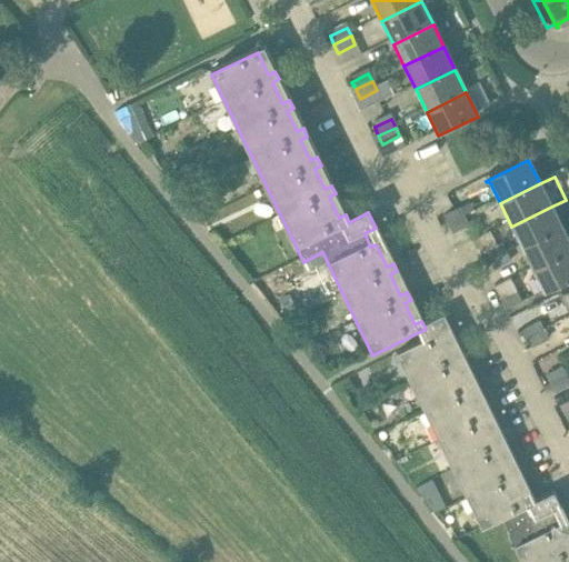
[(511,227),(522,249),(562,230),(551,207),(511,227)]
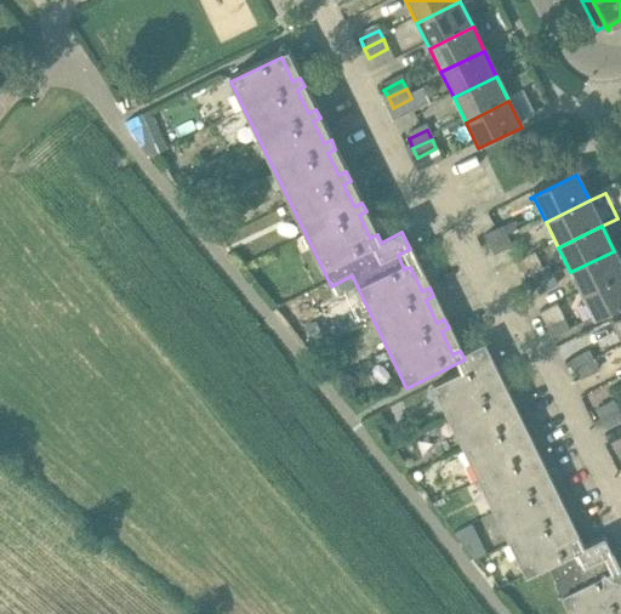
[(485,240),(489,250),(507,240),(503,232),(485,240)]
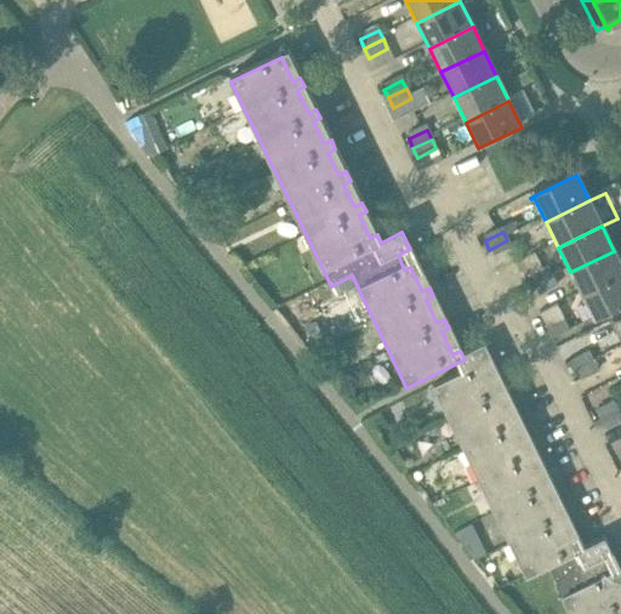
[(507,240),(489,250),(494,260),(512,251),(507,240)]
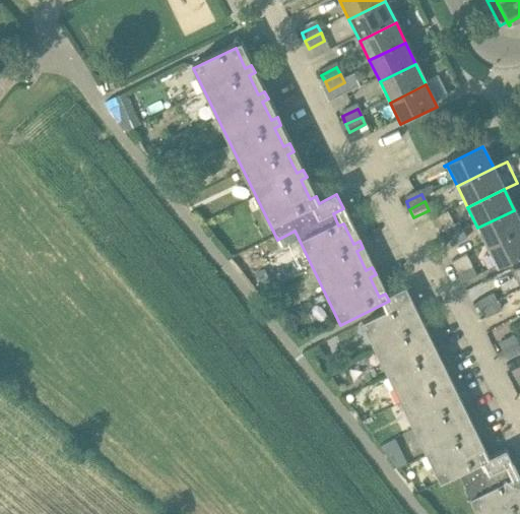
[(519,233),(519,221),(514,210),(477,228),(488,249),(519,233)]
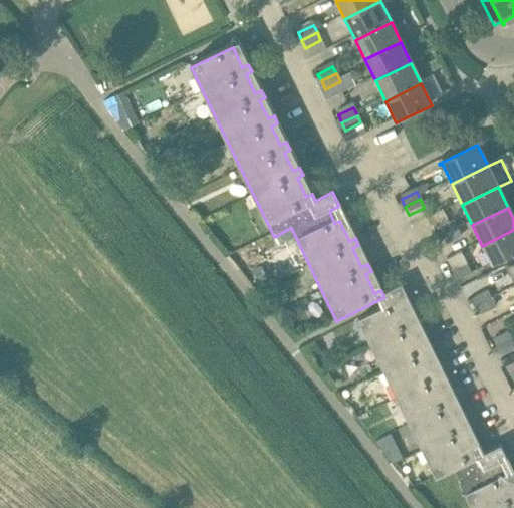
[(443,240),(458,232),(454,225),(439,232),(443,240)]
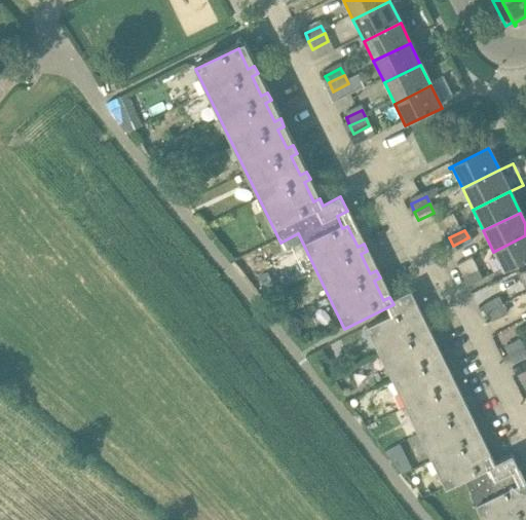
[(525,262),(525,235),(493,252),(504,273),(525,262)]
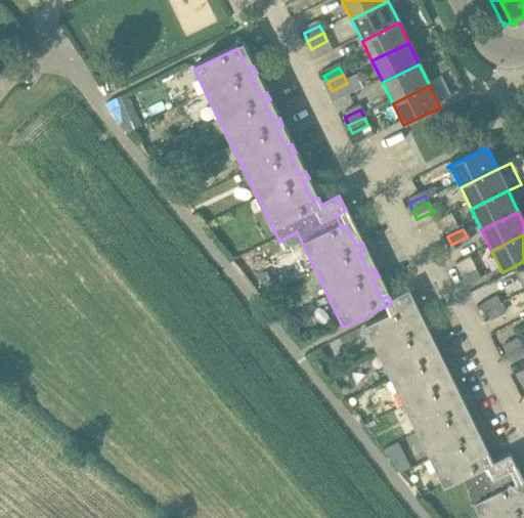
[(471,245),(467,236),(451,245),(455,253),(471,245)]
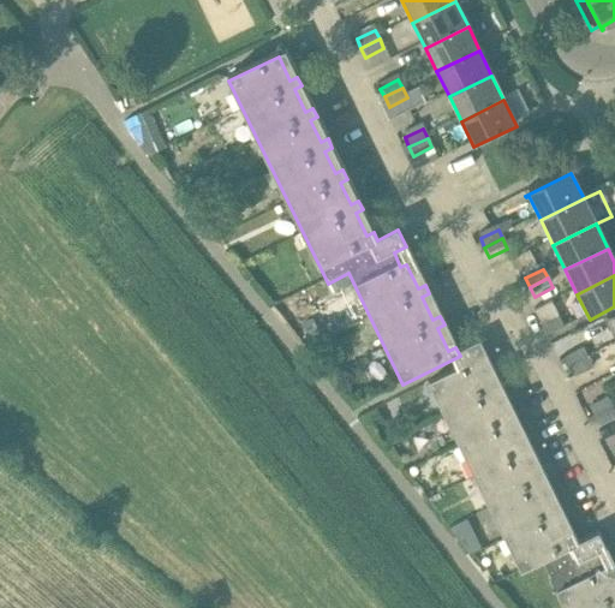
[(614,316),(603,322),(603,325),(607,322),(614,339),(614,316)]
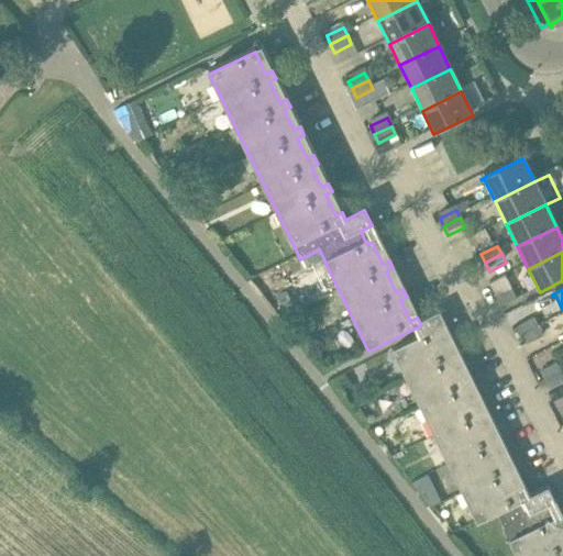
[(517,303),(512,295),(496,302),(500,311),(517,303)]
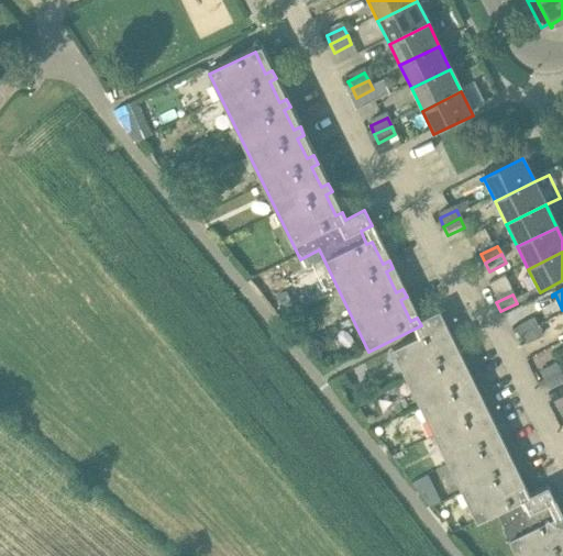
[(286,296),(276,301),(284,315),(294,311),(286,296)]
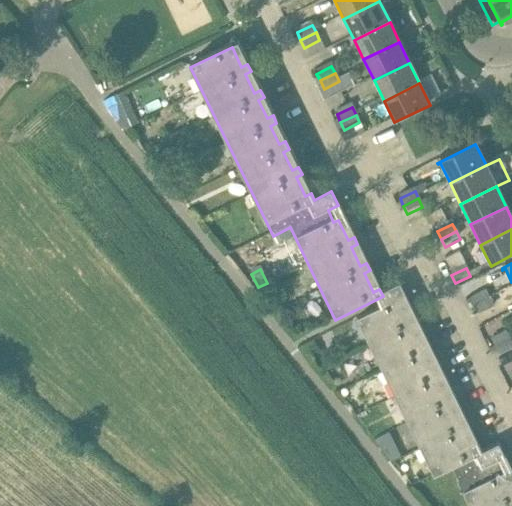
[(490,301),(486,294),(471,301),(465,304),(469,311),(475,309),(490,301)]
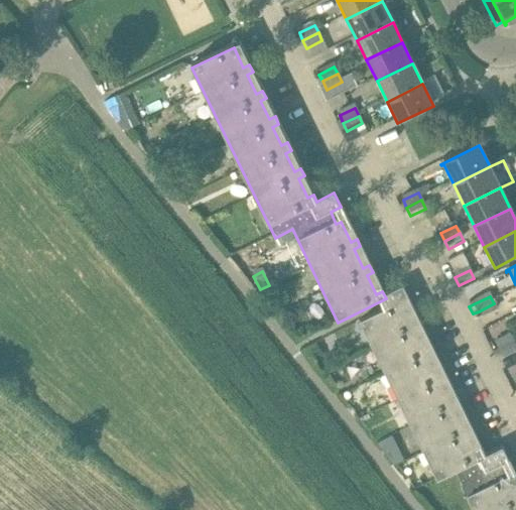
[(412,324),(402,303),(361,325),(438,483),(456,474),(473,509),(515,509),(515,492),(509,479),(505,481),(499,469),(510,463),(503,450),(486,458),(482,452),(476,454),(467,435),(473,432),(470,425),(464,428),(454,409),(461,406),(457,399),(450,402),(441,383),(447,380),(443,373),(437,376),(428,357),(434,354),(431,347),(425,350),(415,331),(422,329),(418,321),(412,324)]
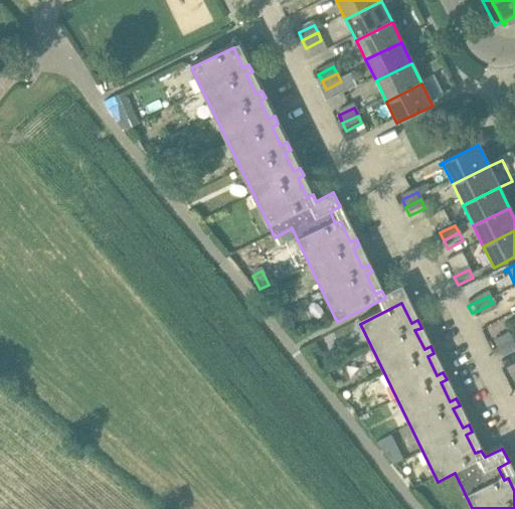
[(472,313),(473,314),(478,312),(479,312),(482,319),(497,311),(493,303),(478,311),(472,313)]
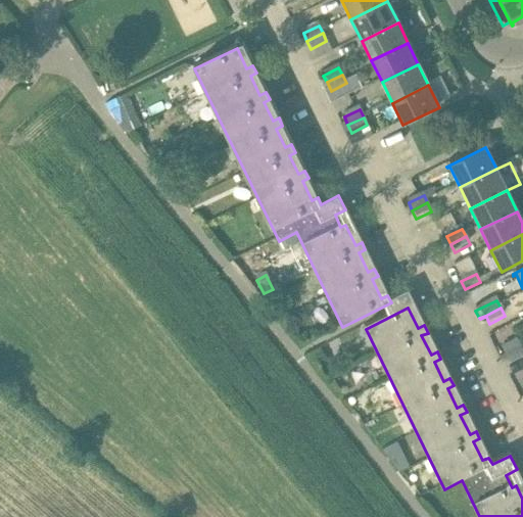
[(506,358),(521,349),(517,342),(502,349),(506,358)]
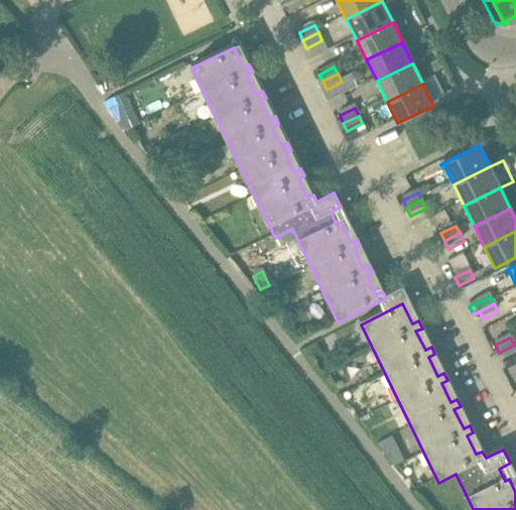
[(515,354),(515,349),(514,345),(499,353),(503,361),(515,354)]
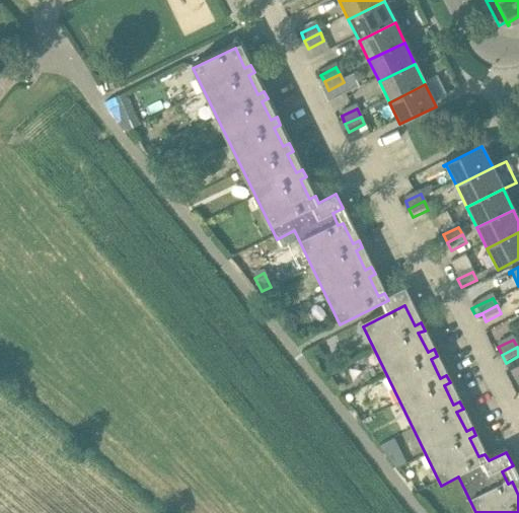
[(313,357),(318,366),(326,362),(321,353),(313,357)]
